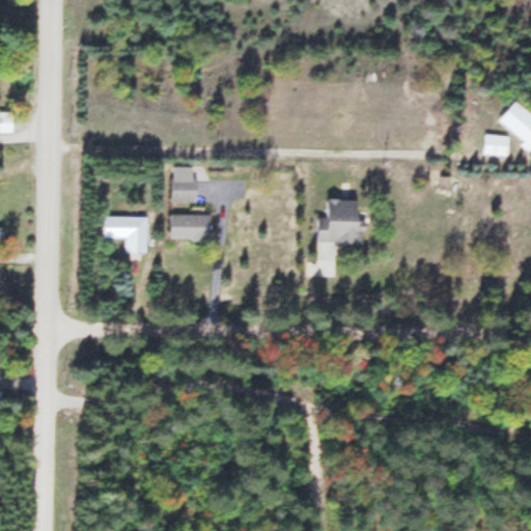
[(530,111),(515,98),(496,121),(530,149),(530,111)]
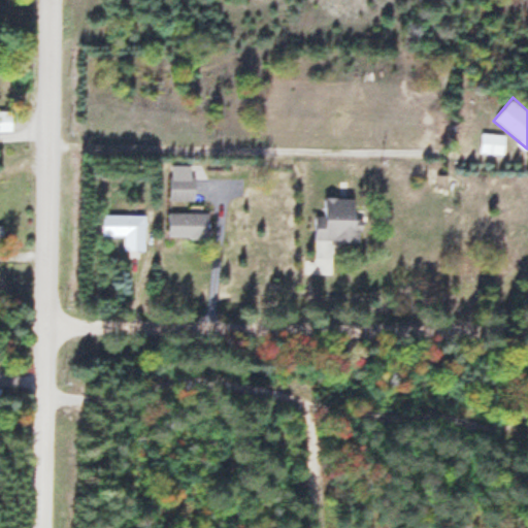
[(504,135),(481,132),(479,153),(502,155),(504,135)]
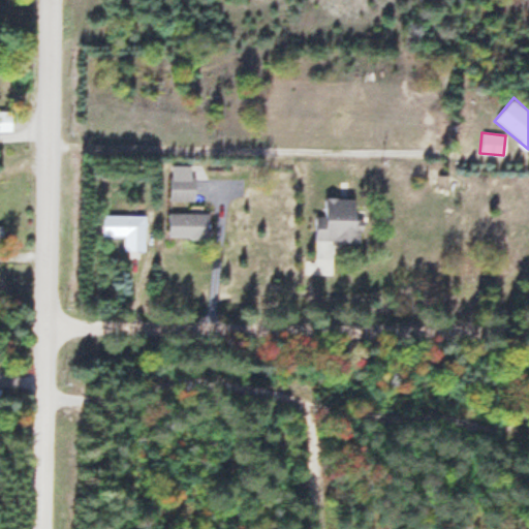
[(168,201),(195,201),(195,177),(168,177),(168,201)]
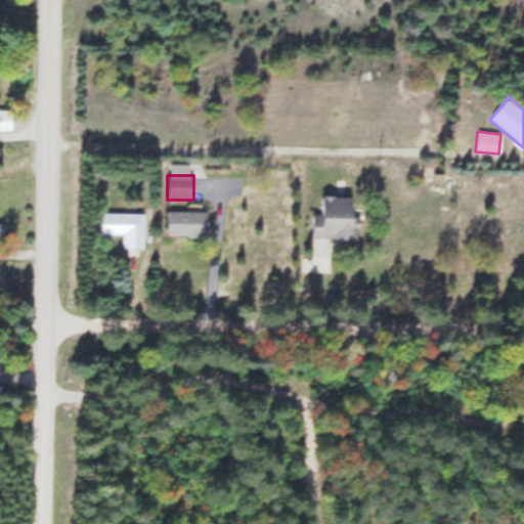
[(310,238),(355,241),(357,197),(320,195),(319,215),(310,214),(310,238)]
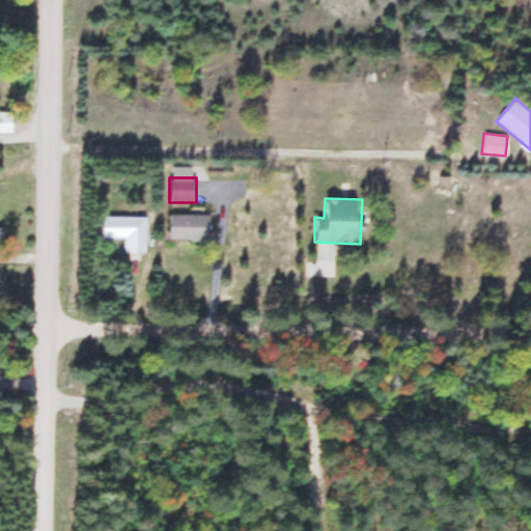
[(211,214),(168,214),(168,239),(211,239),(211,214)]
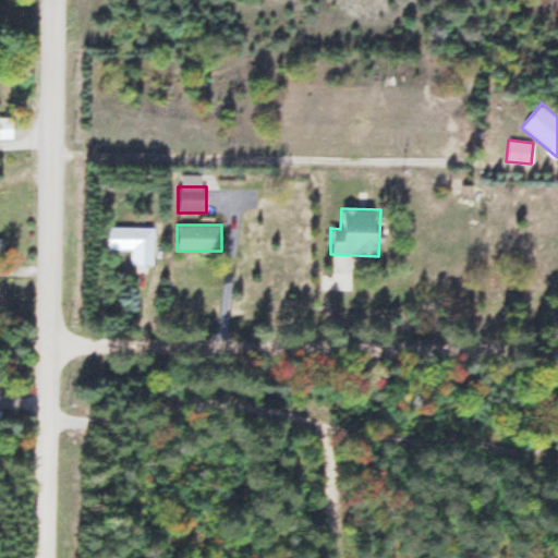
[(152,227),(107,227),(107,249),(131,249),(131,264),(152,264),(152,227)]
